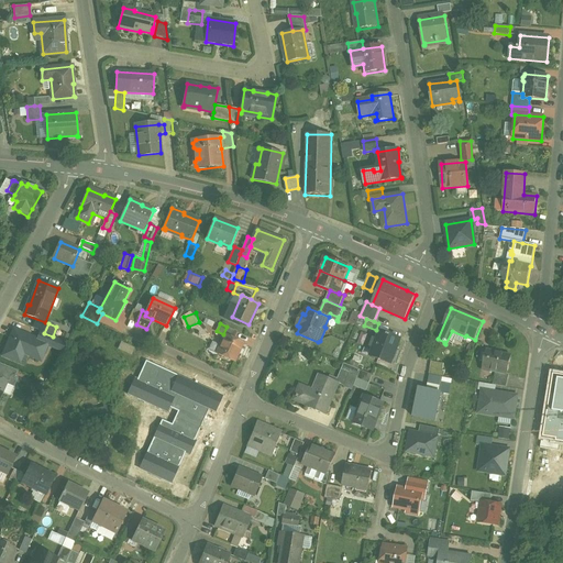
[(238,332),(227,327),(223,334),(225,335),(234,339),(238,332)]
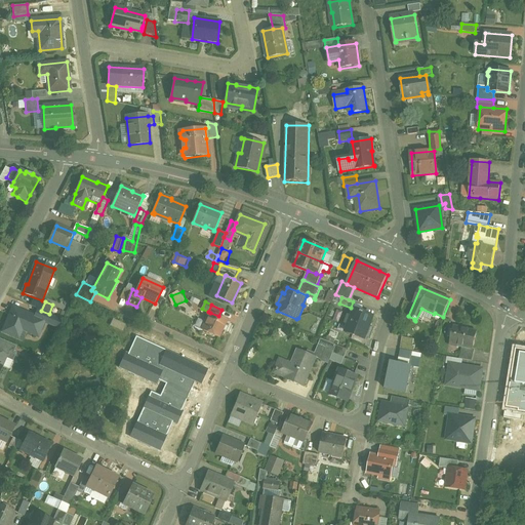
[(45,321),(14,308),(4,332),(13,336),(17,327),(38,336),(45,321)]
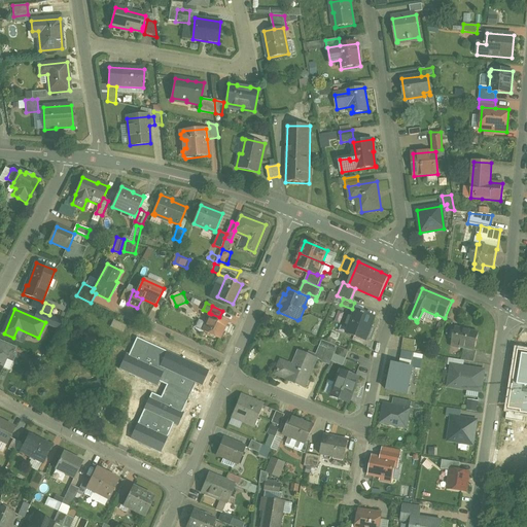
[(375,317),(356,310),(347,334),(365,341),(375,317)]
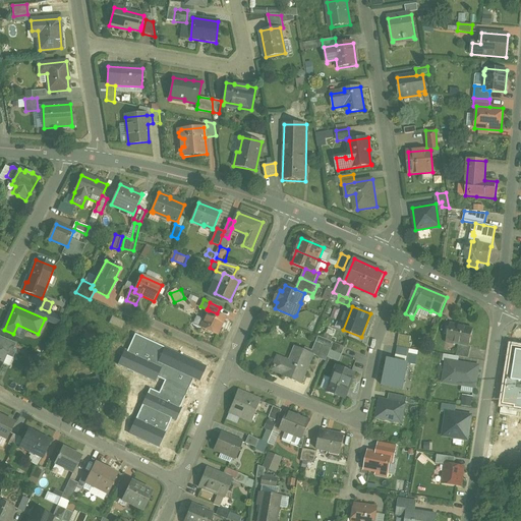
[(217,313),(209,310),(204,321),(205,321),(201,328),(217,335),(225,317),(217,313)]
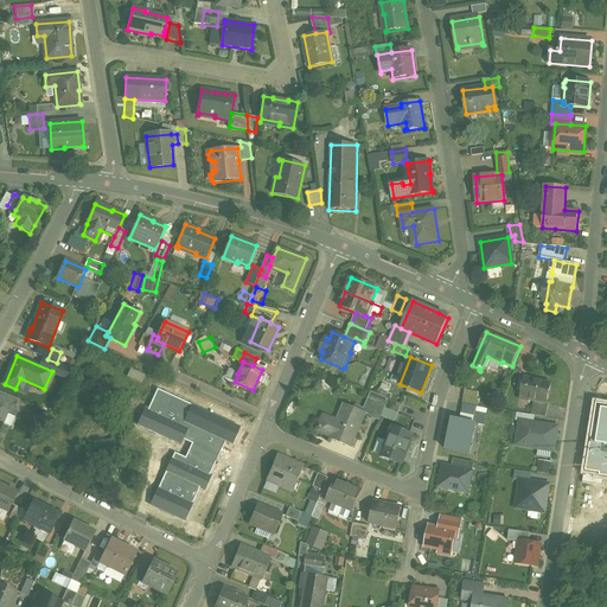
[(551,383),(524,377),(519,398),(529,401),(530,400),(535,401),(547,403),(551,383)]
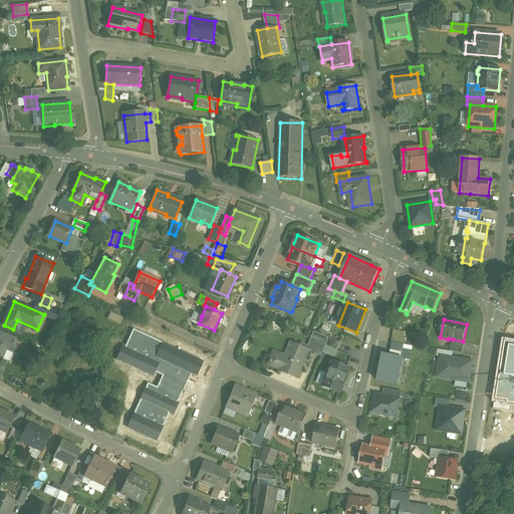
[(16,339),(0,331),(0,345),(6,348),(5,349),(13,353),(16,346),(13,345),(16,339)]
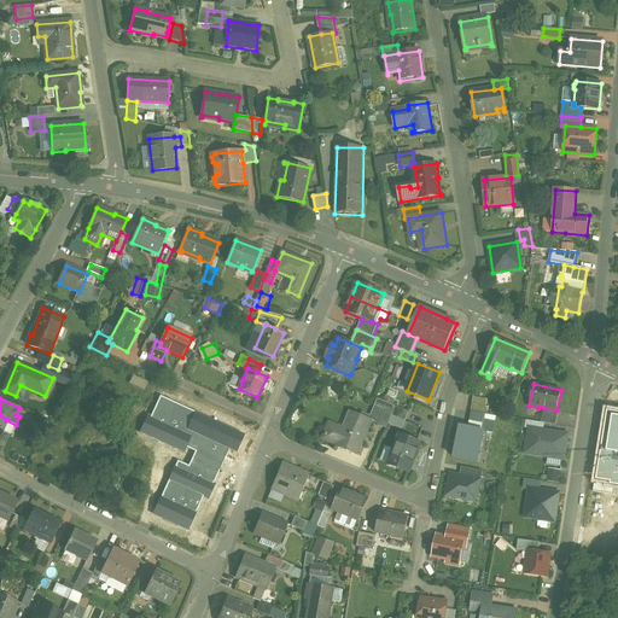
[(396,407),(379,400),(372,417),(363,413),(361,417),(372,420),(372,421),(378,424),(378,425),(386,429),(392,415),(396,407)]
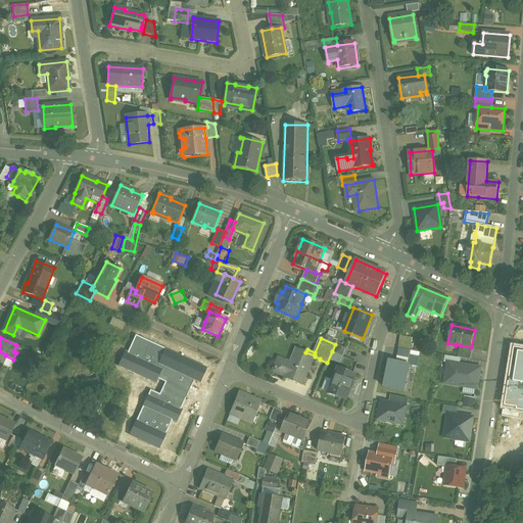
[(346,348),(335,344),(332,351),(343,357),(346,348)]
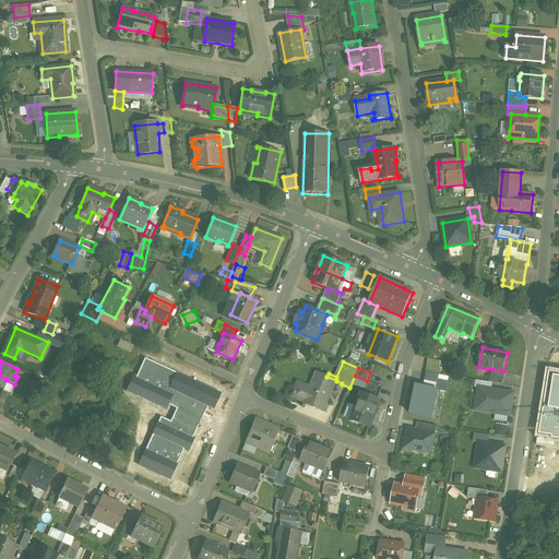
[(503,371),(492,369),(489,382),(502,384),(506,371),(503,371)]
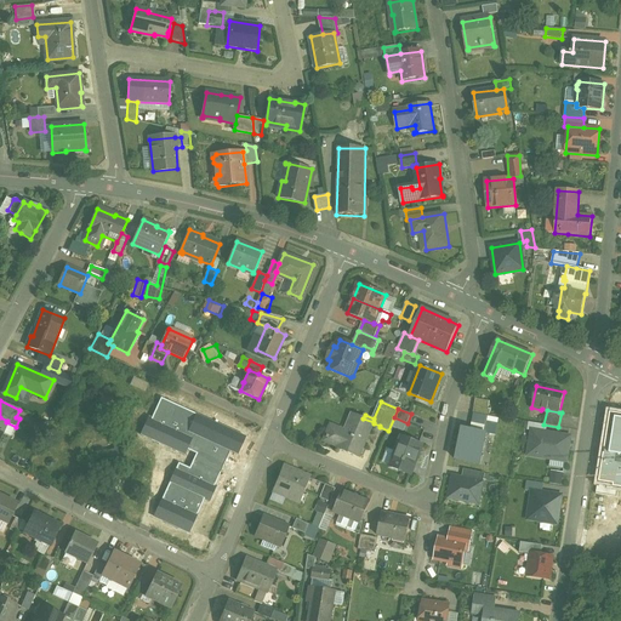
[(210,429),(191,421),(189,425),(159,412),(151,429),(172,439),(167,450),(164,449),(157,468),(164,471),(165,469),(175,473),(174,476),(175,476),(176,474),(181,476),(177,483),(176,483),(167,503),(176,506),(176,505),(186,508),(186,510),(186,511),(191,500),(198,502),(197,505),(198,506),(198,503),(209,508),(208,510),(215,513),(223,493),(204,485),(208,477),(214,479),(222,459),(208,453),(215,436),(209,432),(210,429)]
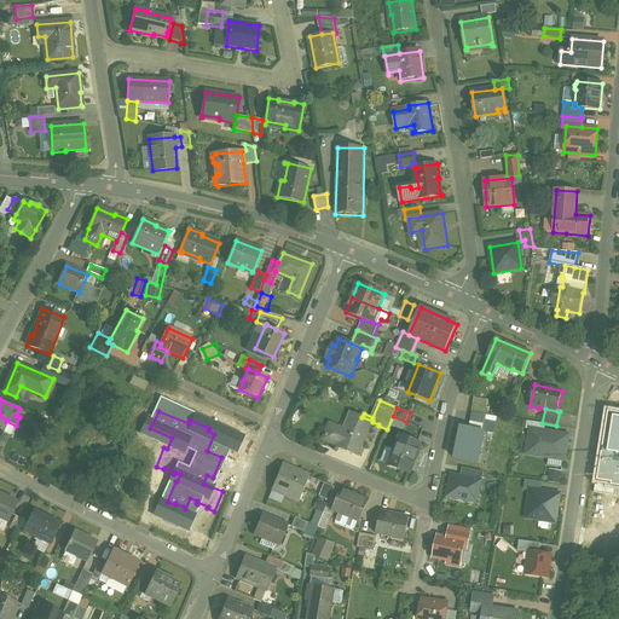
[(362,417),(352,412),(342,437),(339,435),(340,434),(328,429),(323,440),(339,446),(337,447),(358,456),(372,422),(372,421),(362,417)]
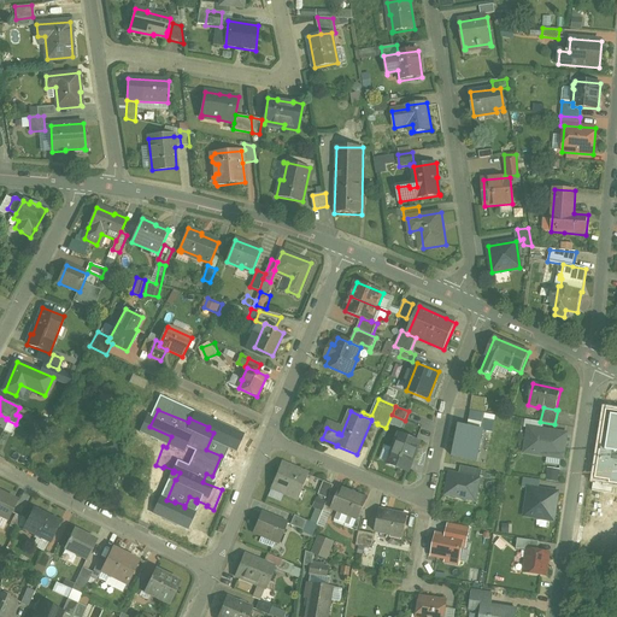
[(616,413),(605,412),(593,492),(613,494),(615,486),(616,486),(616,413)]
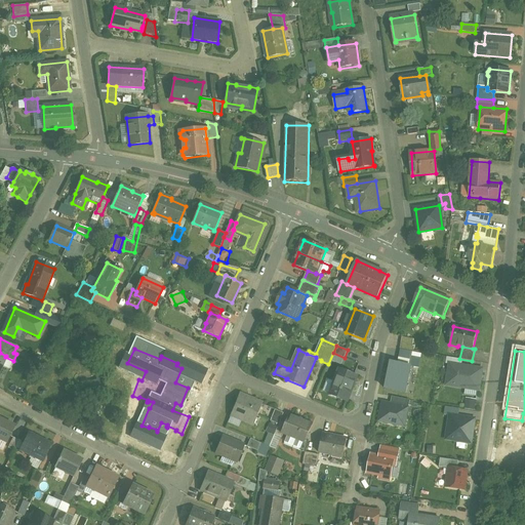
[(410,367),(391,363),(385,389),(405,394),(410,367)]
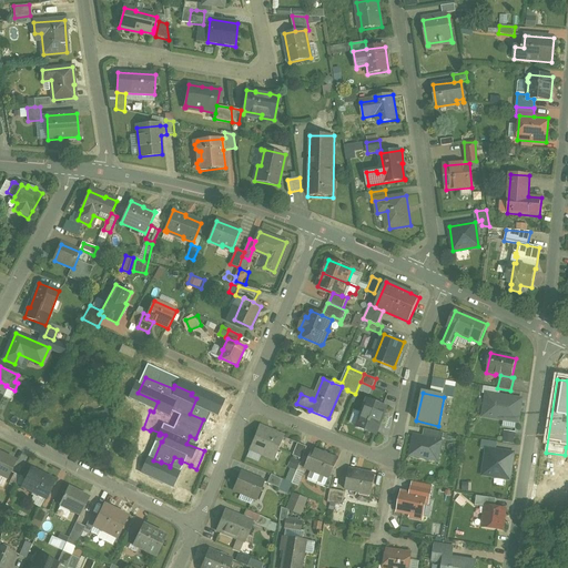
[(520,401),(487,395),(484,416),(517,422),(520,401)]
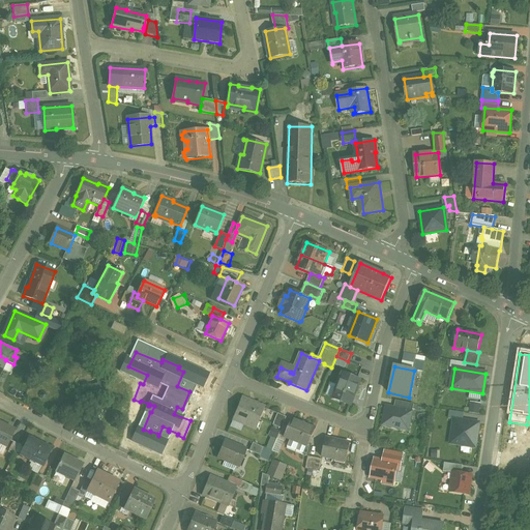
[(361,379),(344,373),(333,399),(342,403),(343,400),(351,403),(350,405),(351,406),(361,379)]
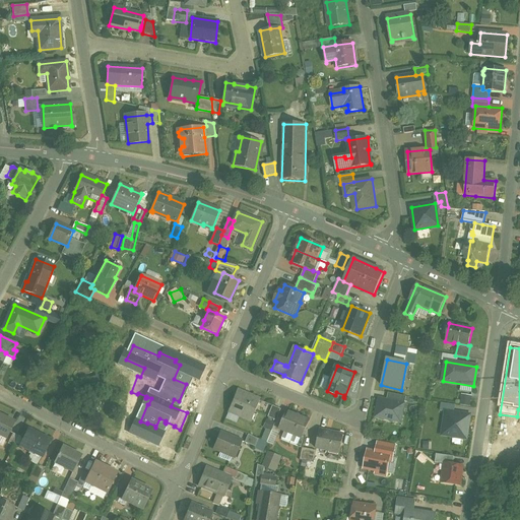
[(261,400),(238,390),(229,411),(252,421),(261,400)]
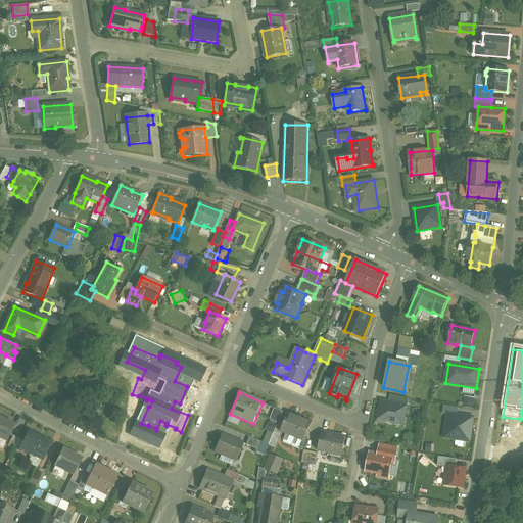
[(472,409),(473,397),(462,396),(461,407),(472,409)]
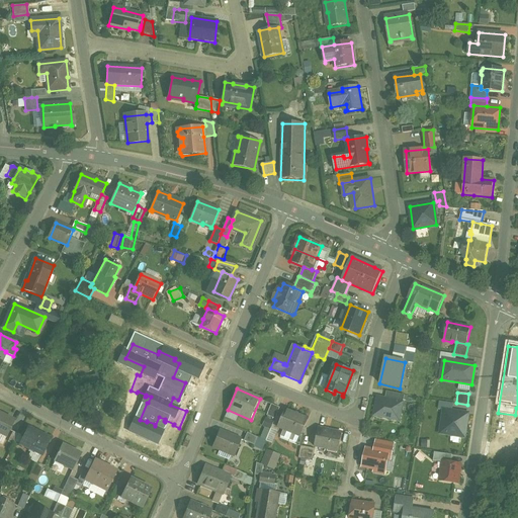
[(403,403),(377,397),(373,416),(399,421),(403,403)]
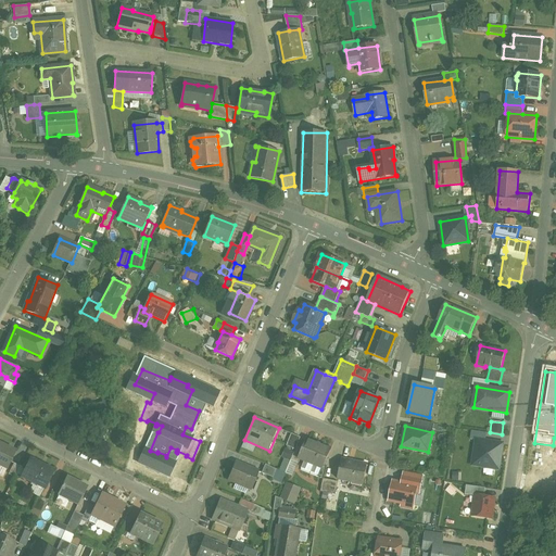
[(301,438),(292,434),(287,446),(295,450),(297,446),(298,446),(301,438)]
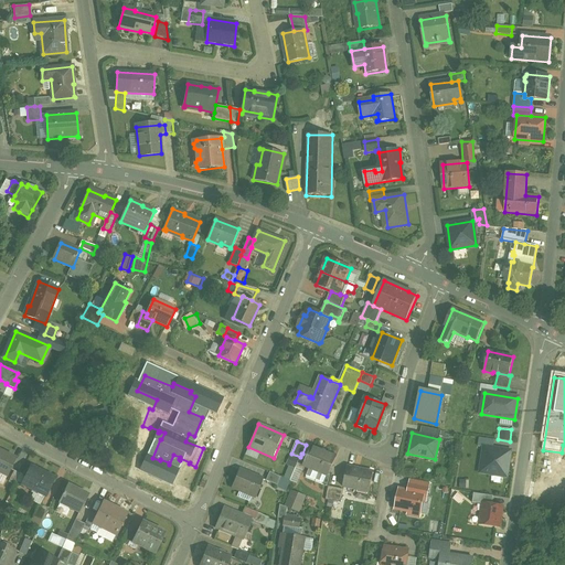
[(337,457),(312,447),(308,457),(305,467),(310,469),(307,476),(326,483),(337,457)]
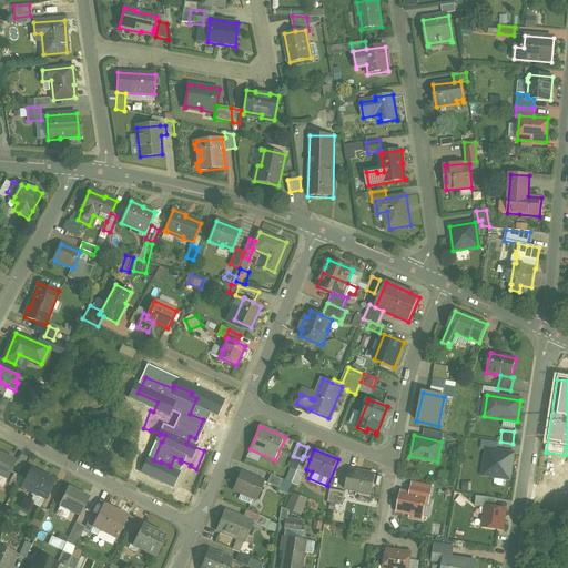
[(513,454),(487,450),(483,475),(508,479),(513,454)]
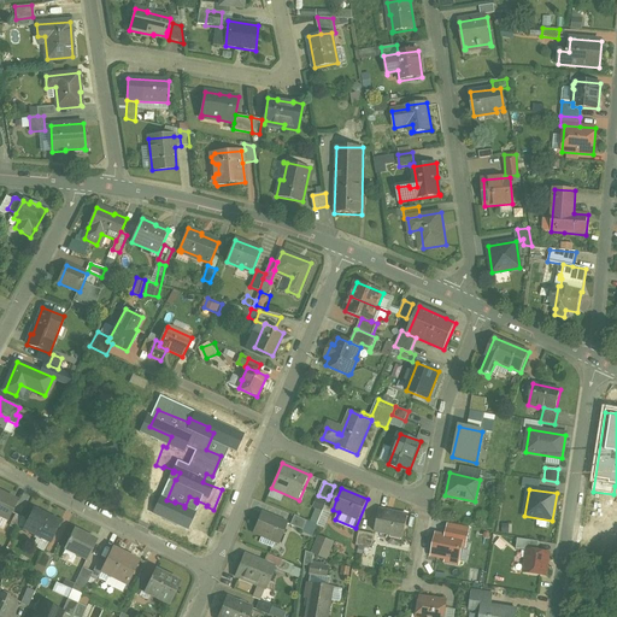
[(616,505),(611,504),(613,494),(593,492),(582,556),(616,562),(616,552),(616,505)]
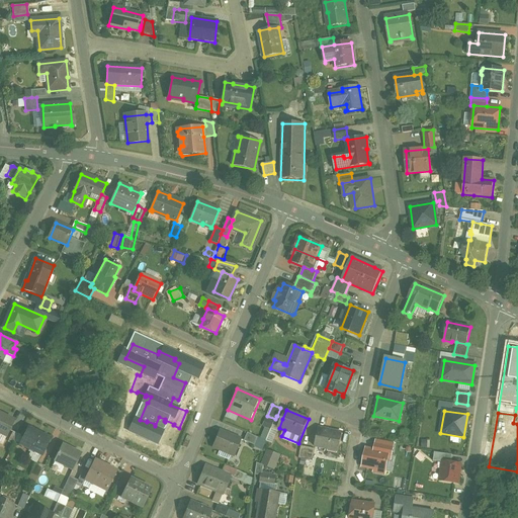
[(14,422),(0,414),(0,433),(7,437),(14,422)]
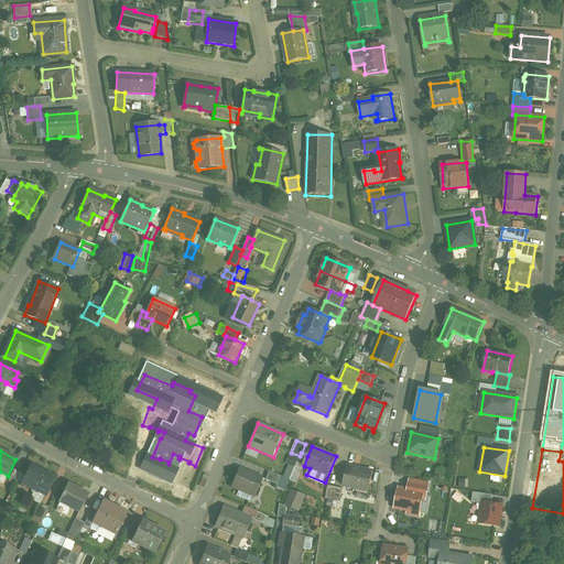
[(302,453),(301,453),(300,456),(295,467),(303,469),(304,466),(307,456),(302,453)]
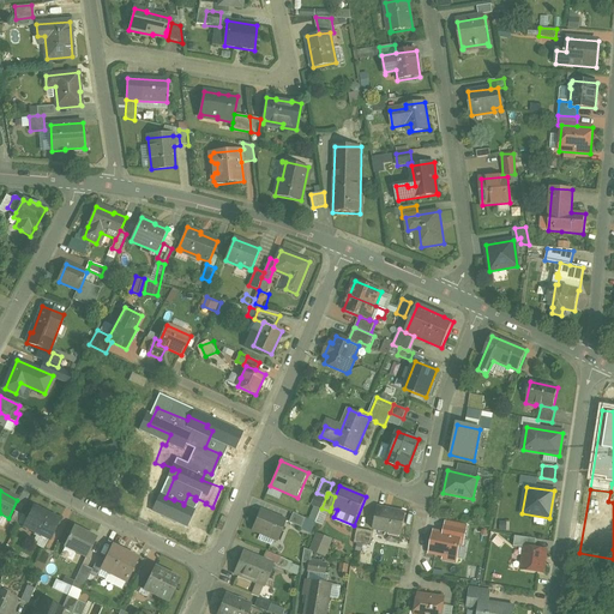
[(59,521),(34,507),(24,528),(49,540),(59,521)]
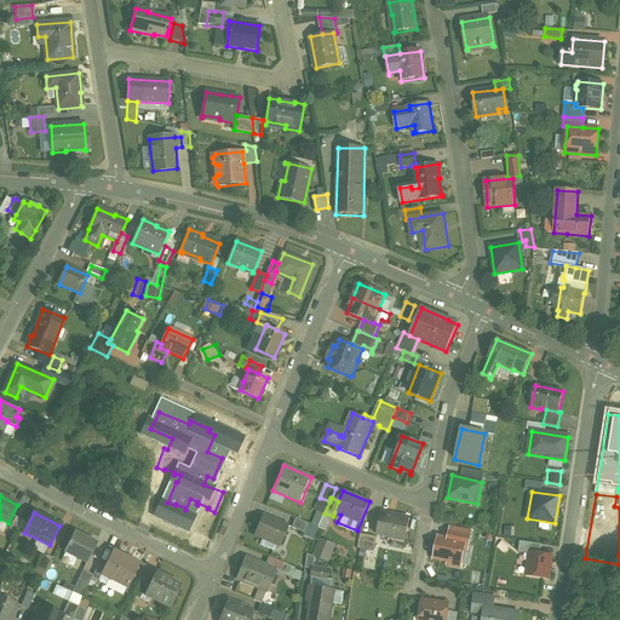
[(409,518),(382,512),(377,535),(406,540),(409,518)]
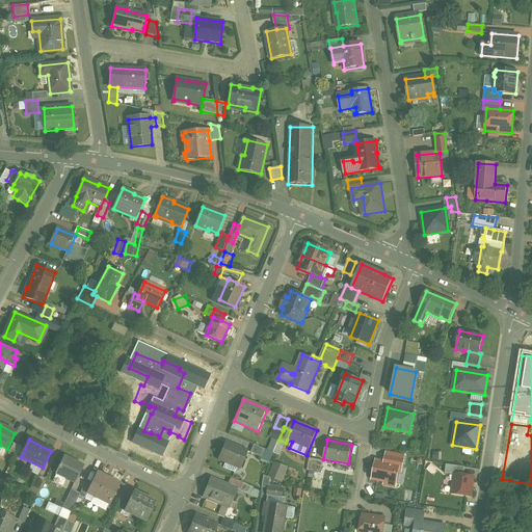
[(278,441),(273,453),(280,455),(286,443),(278,441)]
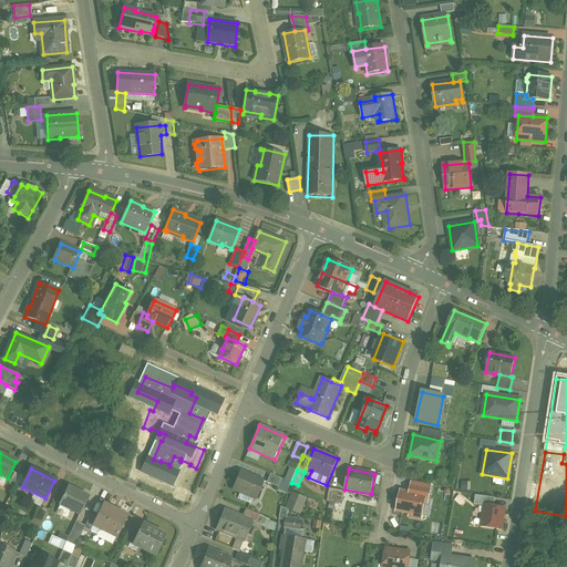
[(251,476),(240,472),(241,472),(240,471),(233,490),(257,500),(264,481),(253,476),(251,476)]
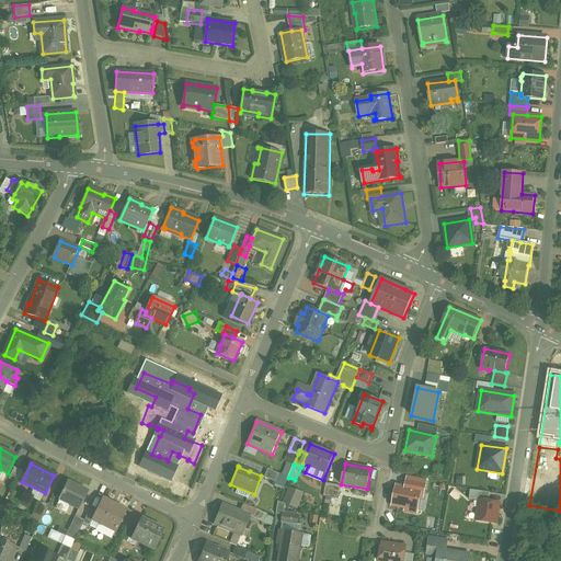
[(20,470),(14,468),(9,479),(14,481),(20,470)]
